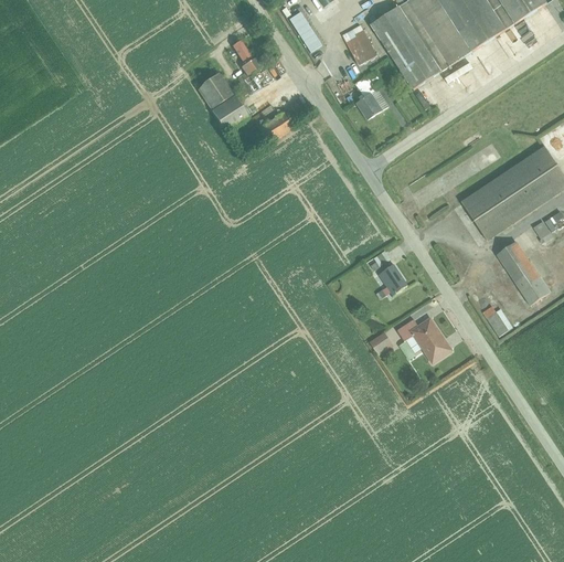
[(398,4),(370,23),(412,88),(546,1),(545,0),(405,0),(398,4)]
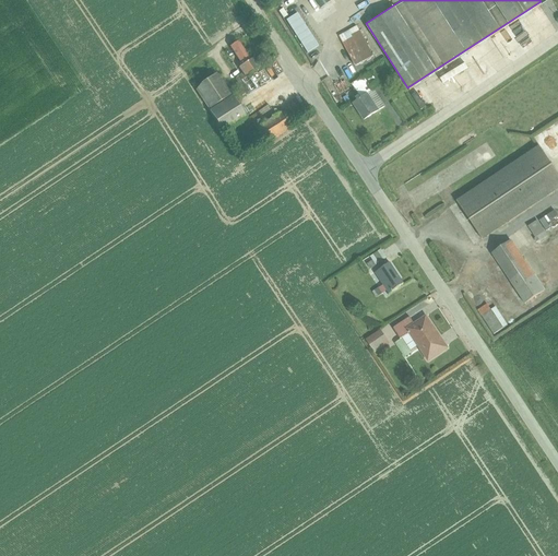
[(295,10),(284,18),(306,50),(317,43),(295,10)]
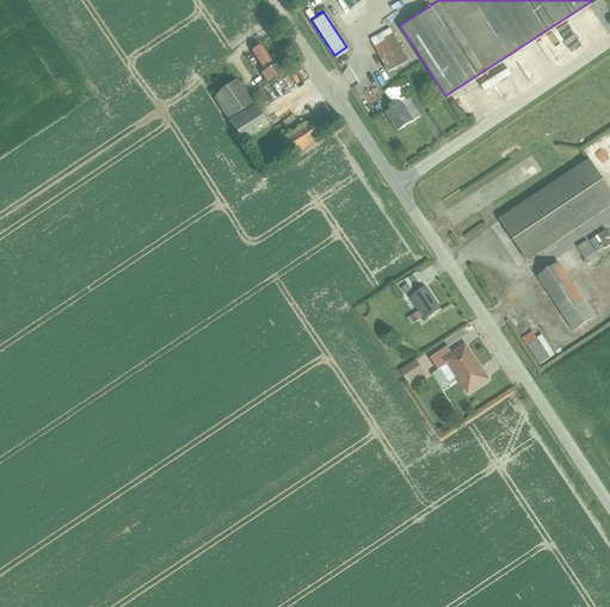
[(389,25),(369,36),(387,69),(399,63),(401,67),(411,62),(407,56),(407,57),(389,25)]
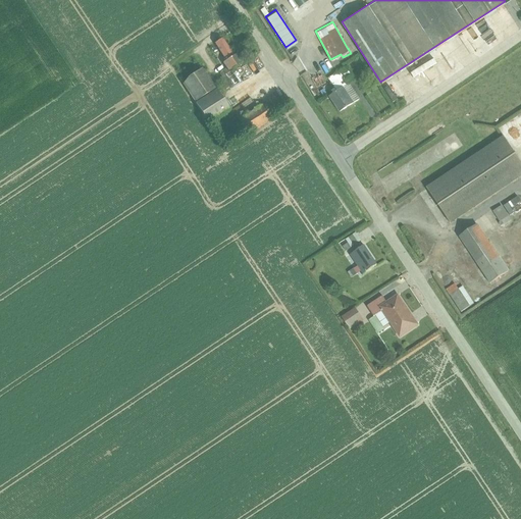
[(225,65),(227,68),(242,60),(236,51),(232,53),(221,36),(213,41),(224,58),(221,60),(225,65)]
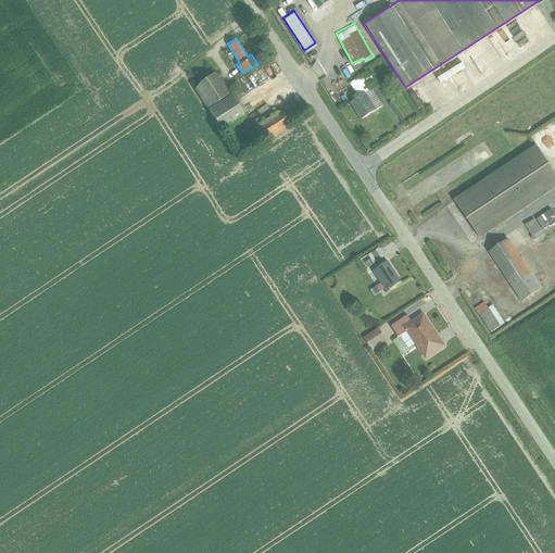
[(369,67),(349,82),(357,95),(350,100),(361,116),(381,103),(370,87),(378,82),(369,67)]
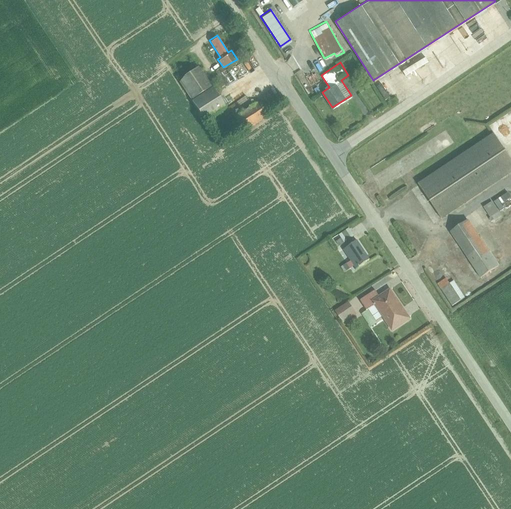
[(198,64),(178,80),(190,98),(211,84),(198,64)]
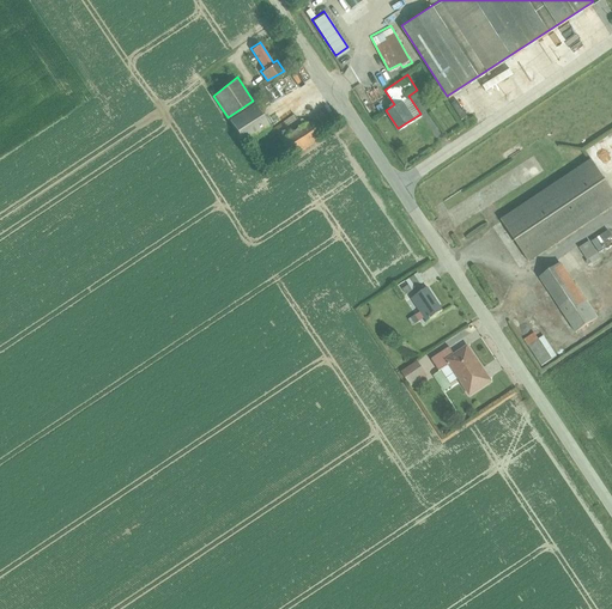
[(267,80),(265,77),(256,83),(259,87),(258,87),(259,90),(256,91),(265,102),(271,97),(262,84),(267,80)]
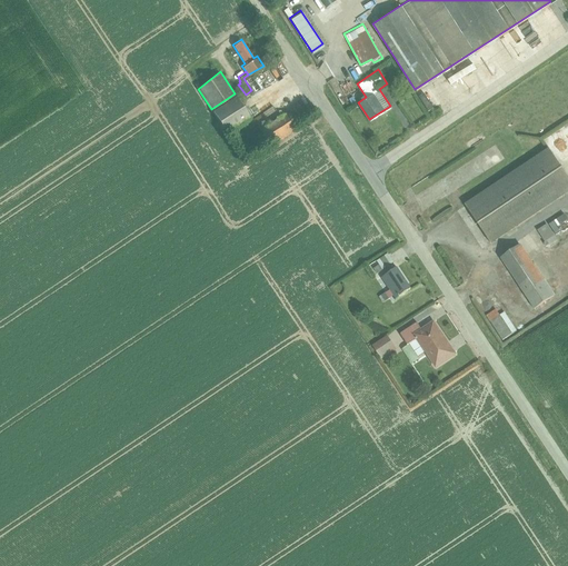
[(349,82),(340,86),(344,97),(354,93),(349,82)]
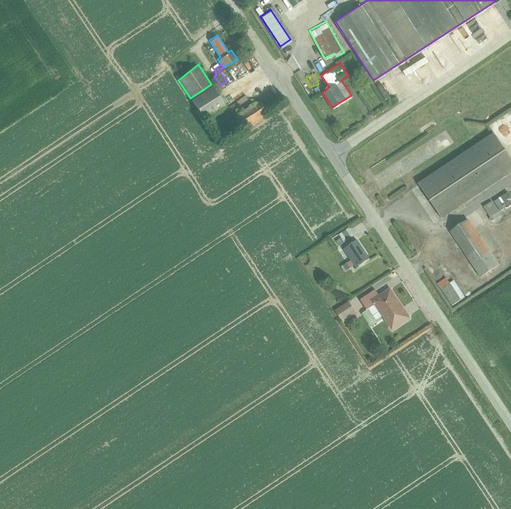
[(381,82),(376,85),(384,98),(389,95),(381,82)]
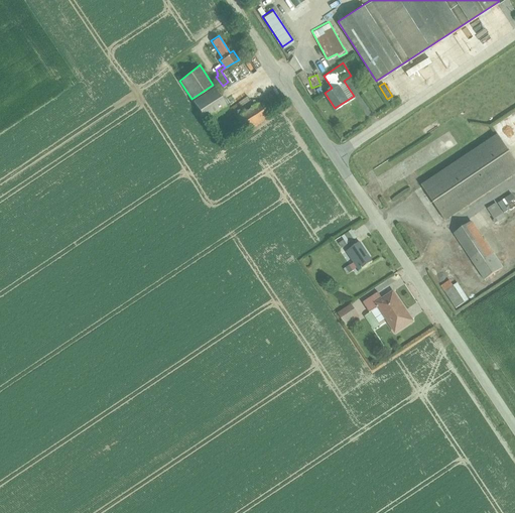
[(213,86),(191,100),(205,121),(227,106),(213,86)]
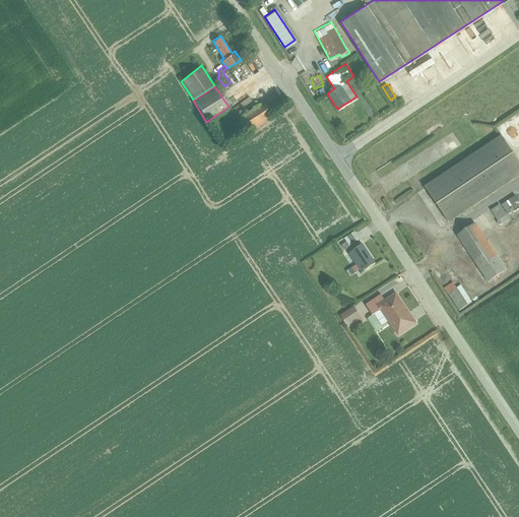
[(258,103),(238,117),(248,131),(270,115),(262,103),(258,103)]
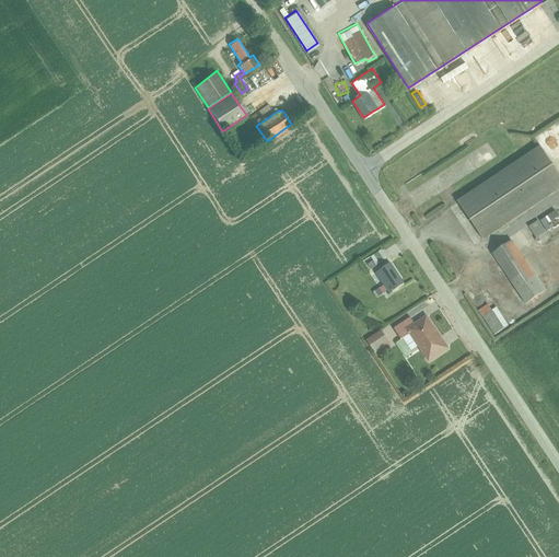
[(558,173),(539,144),(457,199),(481,236),(558,184),(558,173)]
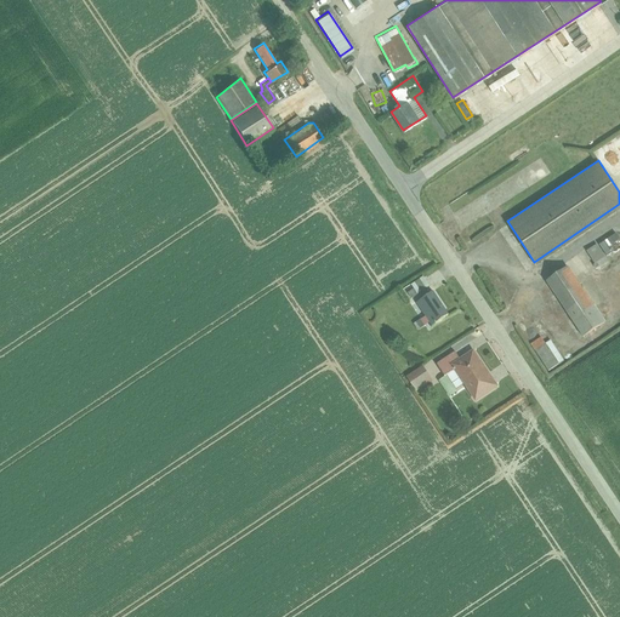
[(615,230),(603,238),(608,244),(619,236),(615,230)]
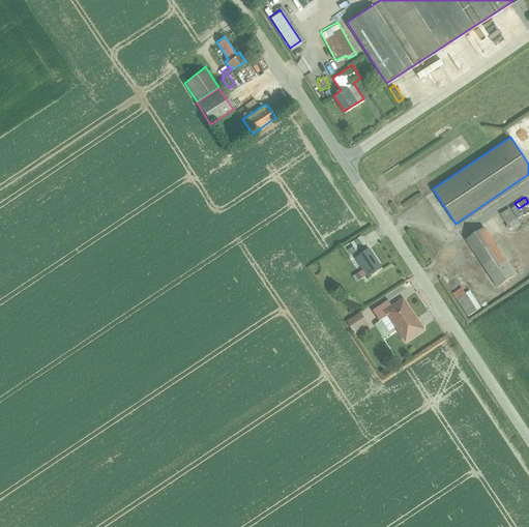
[(513,204),(510,206),(516,216),(521,213),(513,204)]
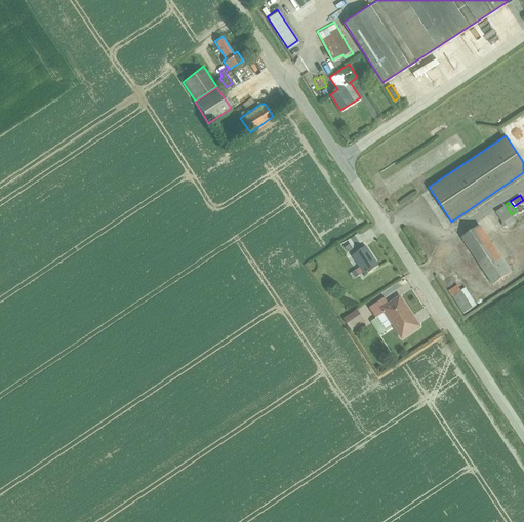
[(504,204),(494,210),(501,222),(502,221),(505,224),(513,218),(504,204)]
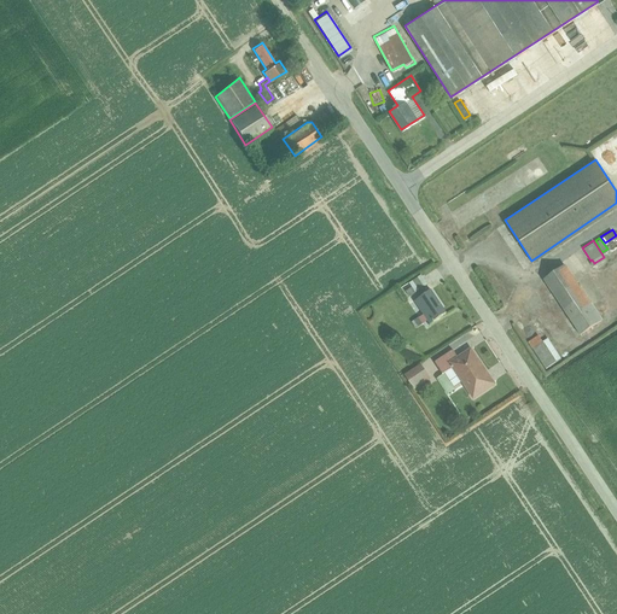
[(564,262),(542,276),(578,333),(601,317),(564,262)]
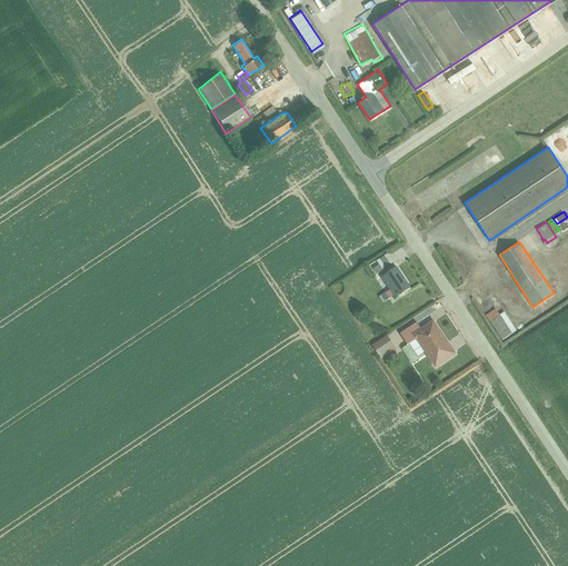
[(378,261),(372,266),(376,270),(392,259),(387,250),(376,258),(378,261)]
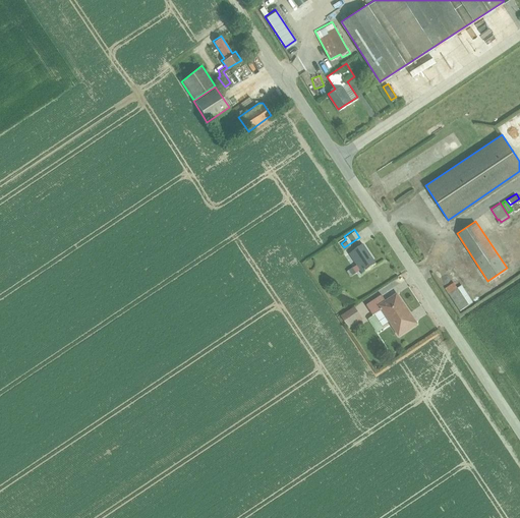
[(355,263),(346,269),(349,275),(359,268),(361,271),(374,262),(362,242),(348,251),(355,263)]
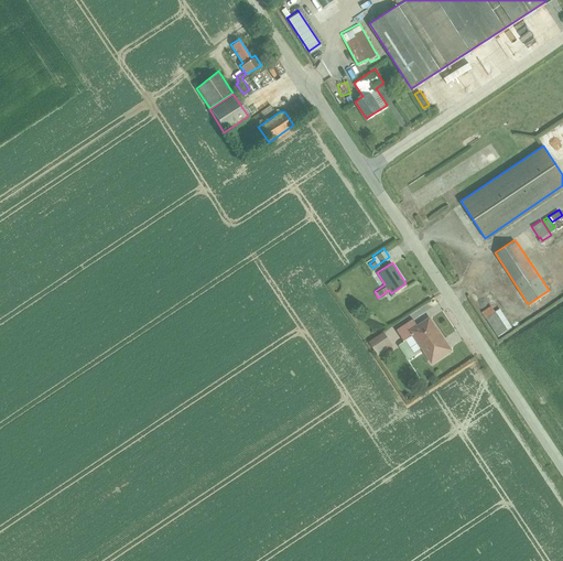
[(490,303),(480,310),(497,334),(510,325),(498,306),(494,310),(490,303)]
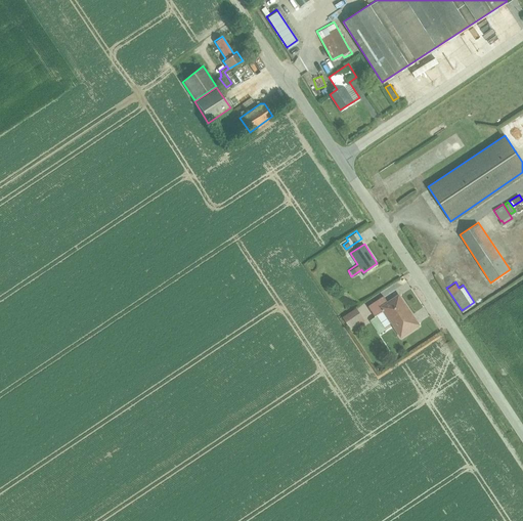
[(383,294),(366,305),(374,315),(368,318),(378,332),(385,328),(384,326),(390,321),(399,336),(417,324),(409,313),(410,312),(398,294),(387,301),(383,294)]
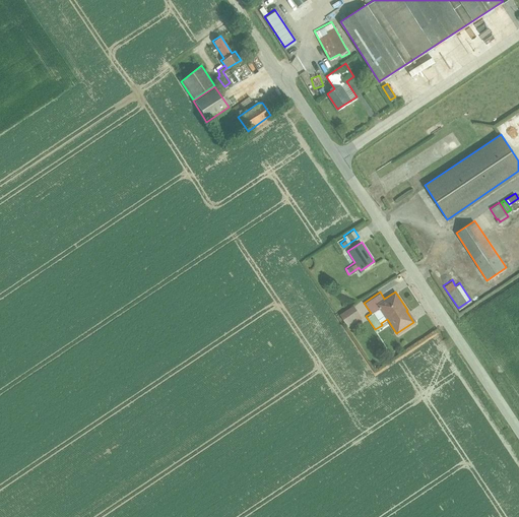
[(352,304),(338,313),(347,326),(362,316),(352,304)]
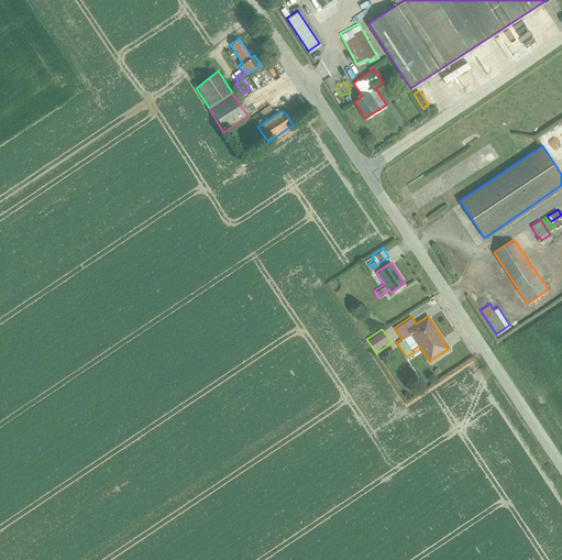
[(427,375),(417,383),(421,387),(430,381),(427,375)]
